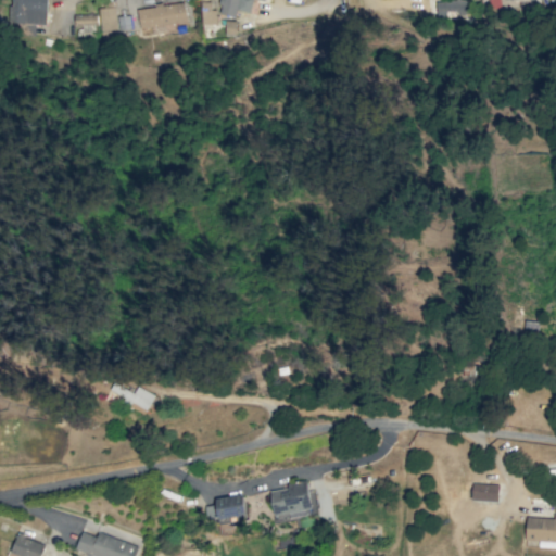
[(47,0),(11,0),(10,24),(17,25),(16,34),(35,35),(35,25),(47,25),(47,0)]
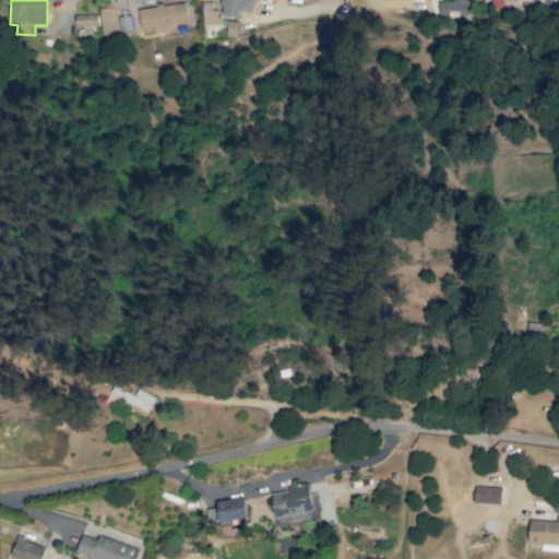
[(265,0),(223,0),(221,13),(236,16),(238,10),(251,12),(253,0),(262,0),(266,1),(265,0)]
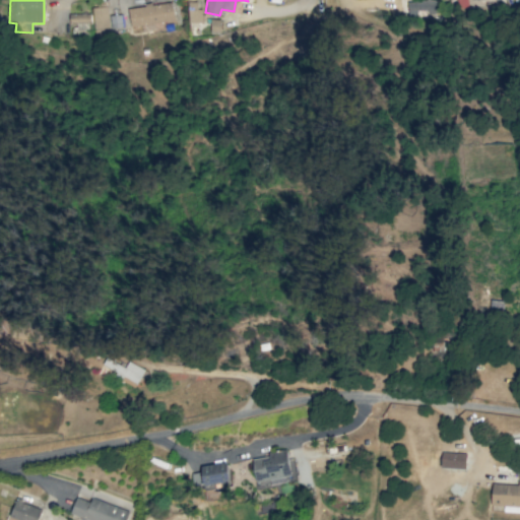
[(127,9),(130,27),(175,19),(172,1),(127,9)]
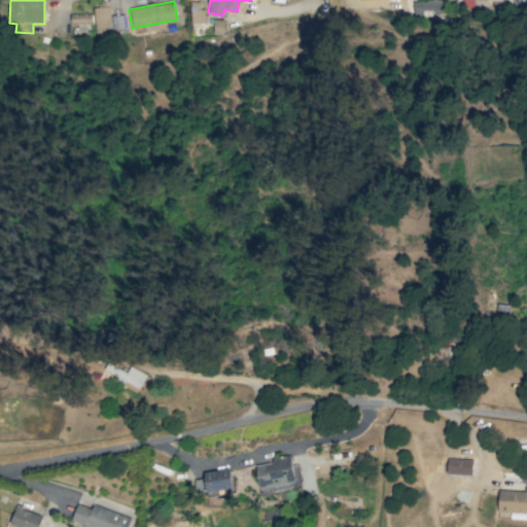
[(191,23),(203,23),(204,2),(191,1),(191,23)]
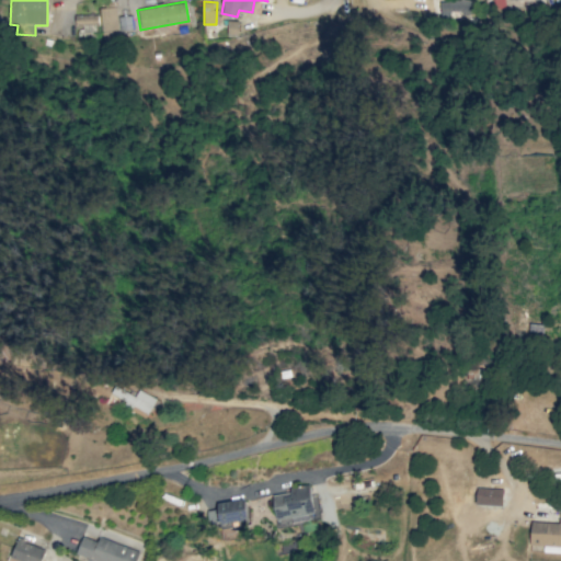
[(471,1),(436,1),(437,18),(472,16),(471,1)]
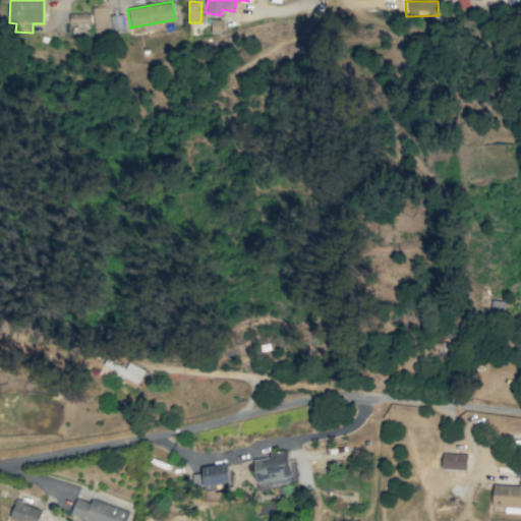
[(94,37),(109,37),(108,6),(93,7),(94,37)]
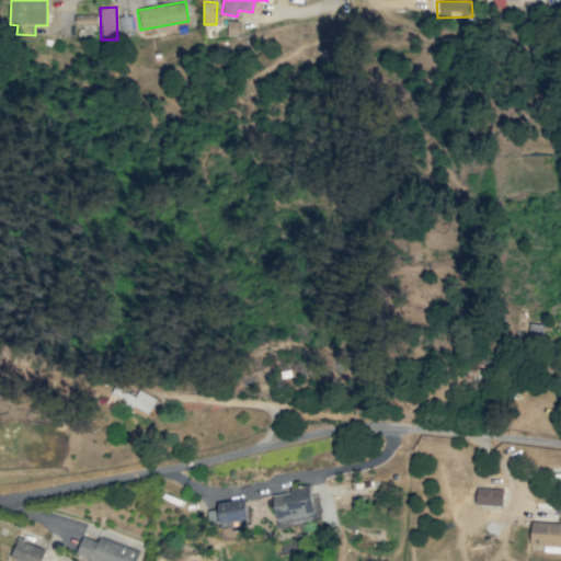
[(98,14),(75,14),(76,24),(98,23),(98,14)]
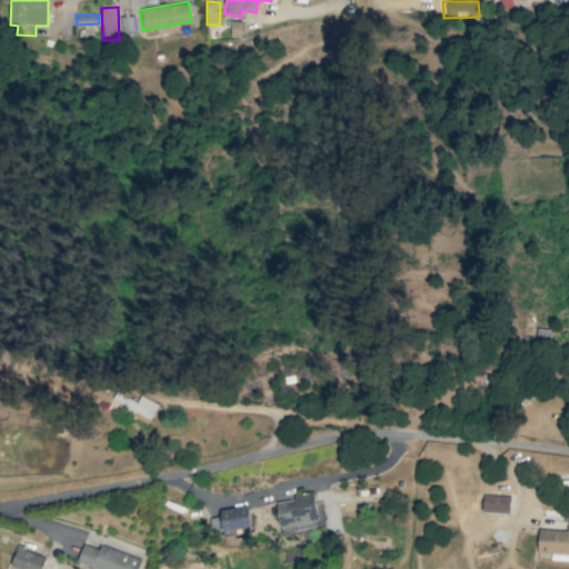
[(121,31),(133,30),(132,16),(120,17),(121,31)]
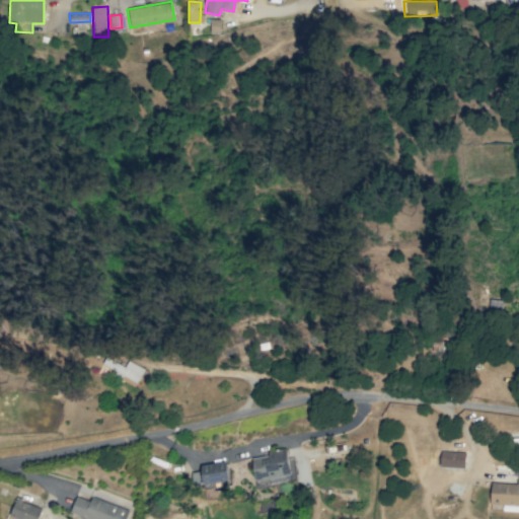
[(218,33),(219,19),(210,19),(209,32),(218,33)]
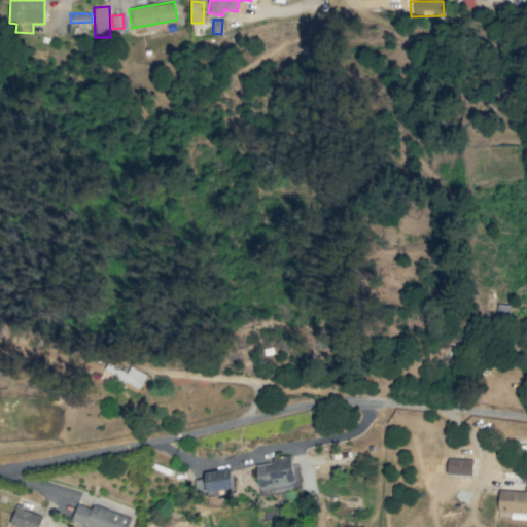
[(148,375),(131,366),(128,372),(109,361),(104,373),(140,391),(148,375)]
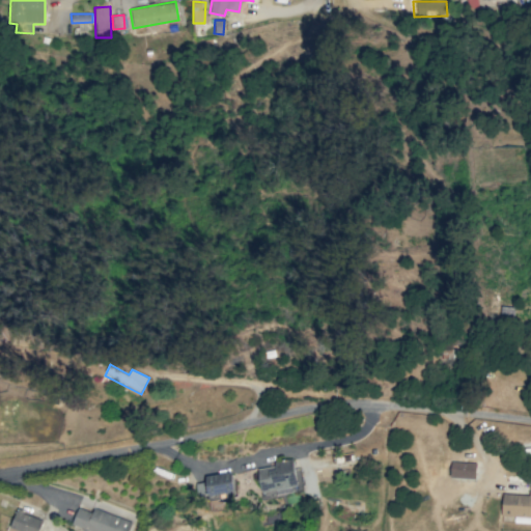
[(261,492),(274,490),(275,494),(298,491),(294,462),(258,467),(261,492)]
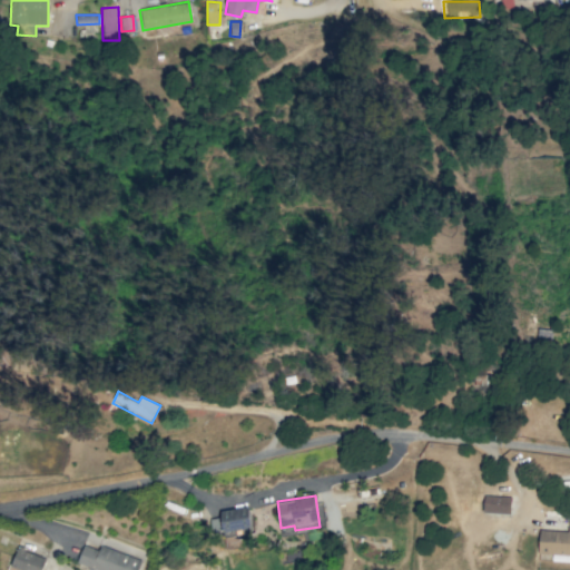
[(484,512),(510,513),(511,497),(484,495),(484,512)]
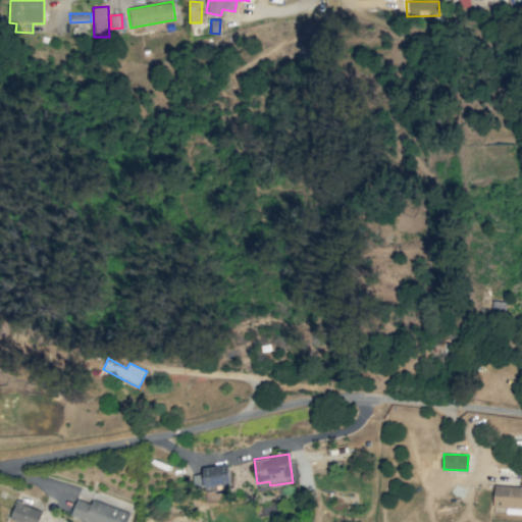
[(194,475),(197,489),(230,483),(227,464),(202,468),(203,474),(194,475)]
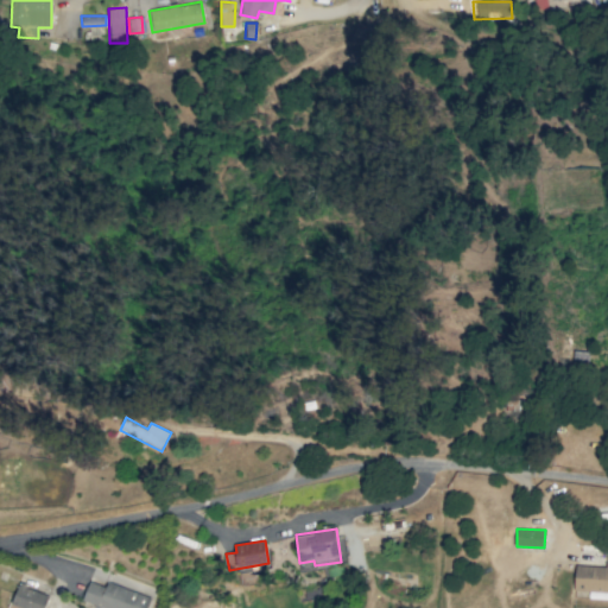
[(575,591),(607,593),(607,600),(607,599),(607,550),(607,551),(607,567),(576,565),(575,591)]
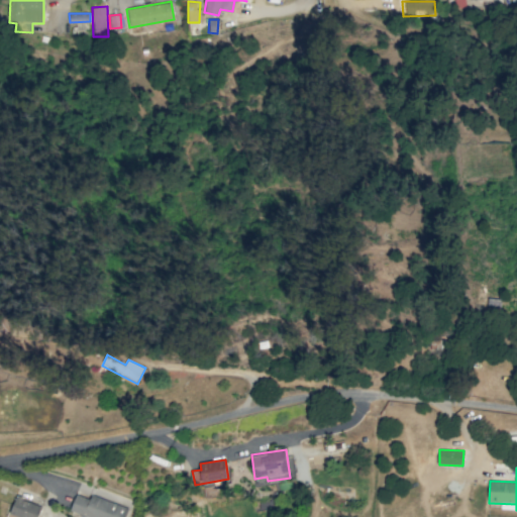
[(125,516),(128,508),(90,494),(89,498),(76,494),(70,511),(86,516),(125,516)]
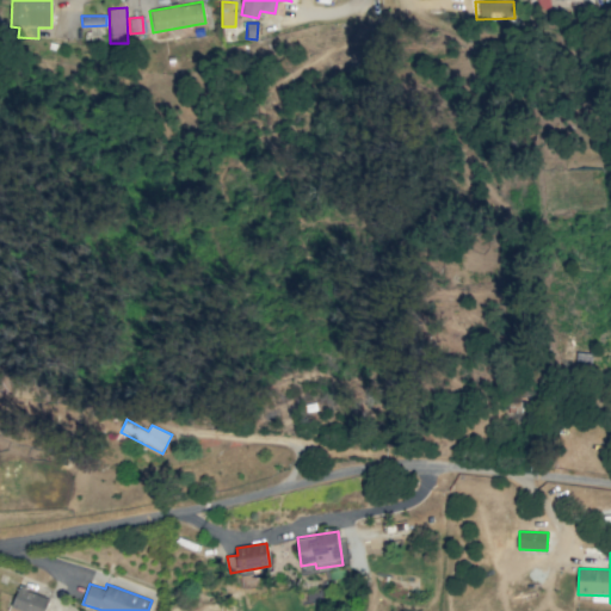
[(44,610),(49,598),(19,587),(11,606),(24,610),(44,610)]
